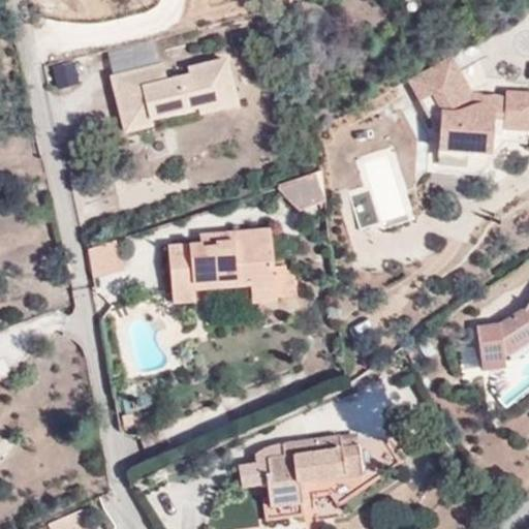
[(112,76),(121,115),(146,109),(148,118),(187,107),(185,100),(194,98),(196,105),(197,112),(235,102),(224,58),(187,68),(189,74),(164,79),(161,64),(112,76)]
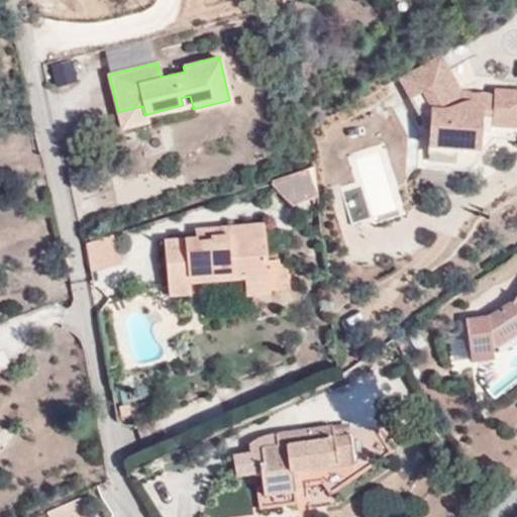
[(454,102),(469,94),(459,93),(440,57),(401,79),(408,93),(424,85),(437,110),(453,107),(454,102)]
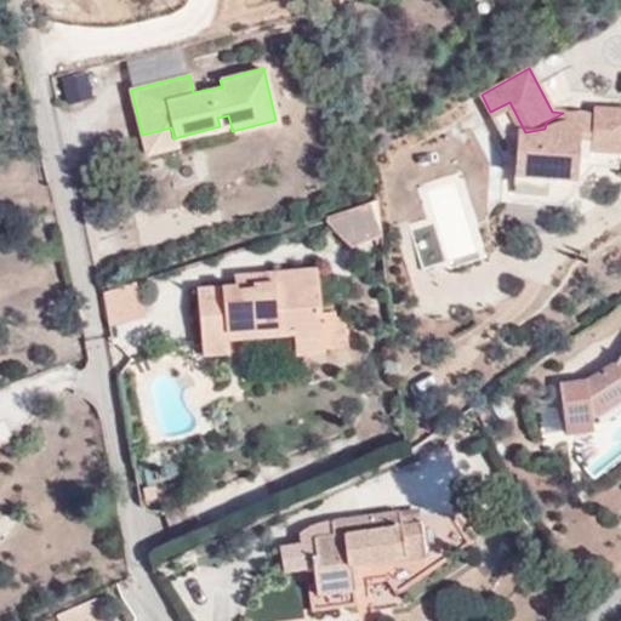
[(84,70),(58,78),(66,104),(91,97),(84,70)]
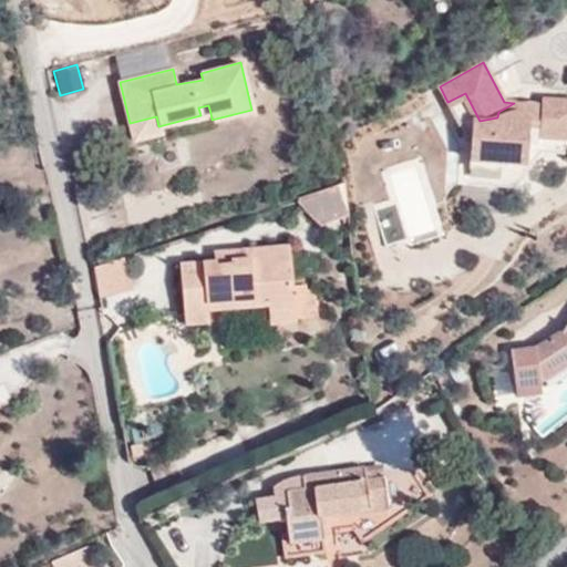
[(523,112),(514,103),(498,112),(497,117),(480,121),(465,93),(447,102),(471,144),(470,161),(526,165),(528,145),(539,145),(539,138),(566,140),(566,101),(542,101),(542,104),(542,113),(523,112)]
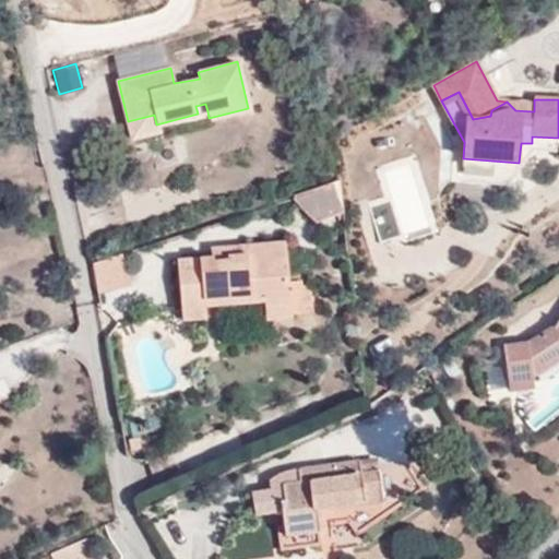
[(516,100),(507,102),(515,110),(534,111),(534,103),(525,102),(516,100)]
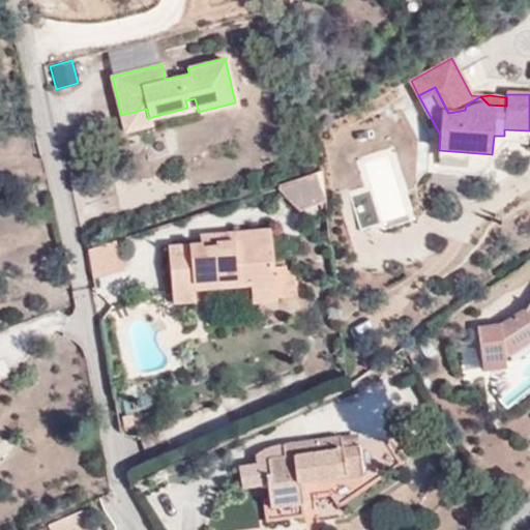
[(187,108),(197,106),(195,98),(185,100),(187,108)]
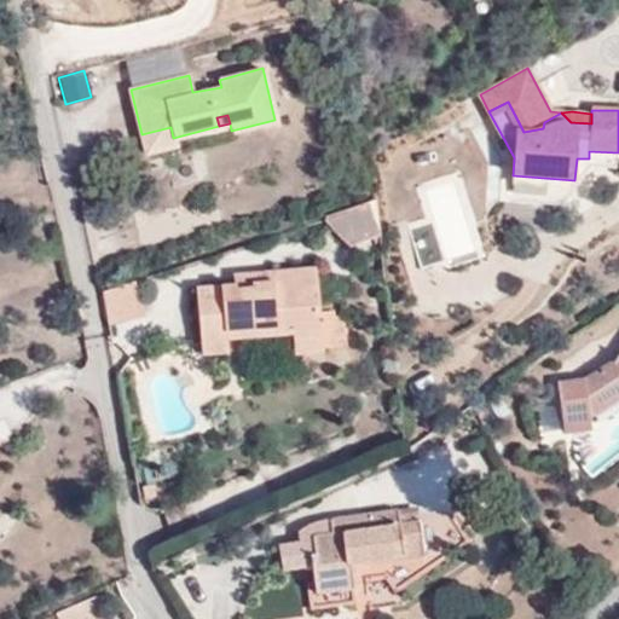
[(171,127),(142,134),(145,152),(174,145),(173,138),(171,127)]
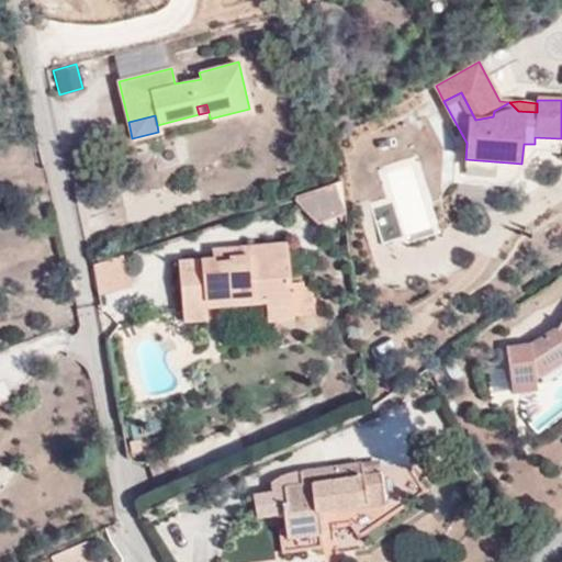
[(396,237),(434,231),(422,156),(384,163),(396,237)]
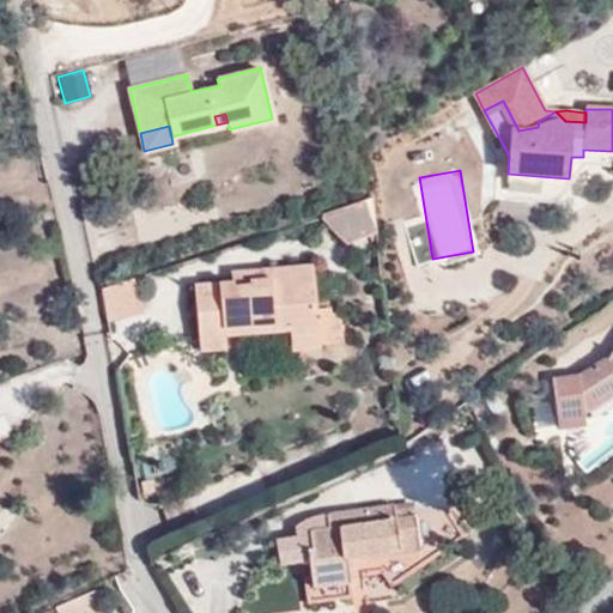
[(345,241),(374,234),(369,196),(320,211),(320,217),(345,241)]
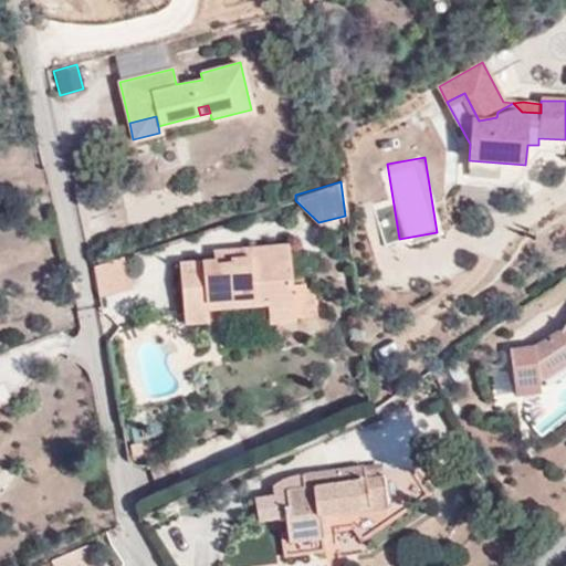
[(376,208),(385,241),(402,237),(395,203),(376,208)]
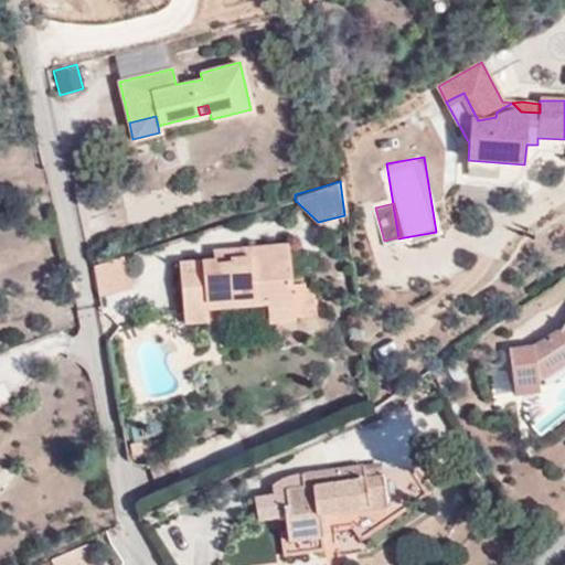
[(266,321),(294,319),(290,284),(286,244),(246,247),(247,255),(249,284),(219,287),(216,259),(211,259),(177,262),(182,320),(204,318),(205,306),(265,301),(266,321)]
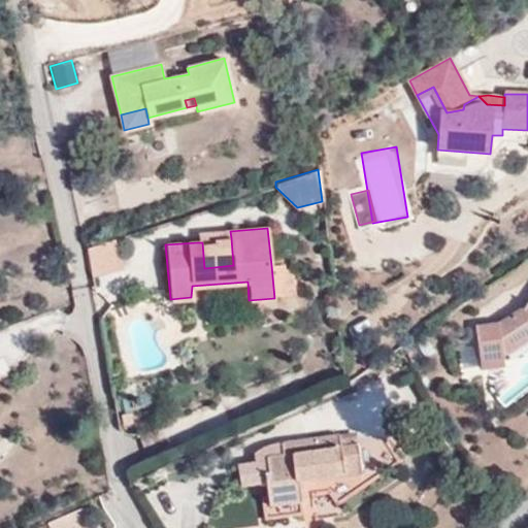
[(197,232),(197,242),(202,242),(215,242),(215,238),(231,238),(230,231),(197,232)]
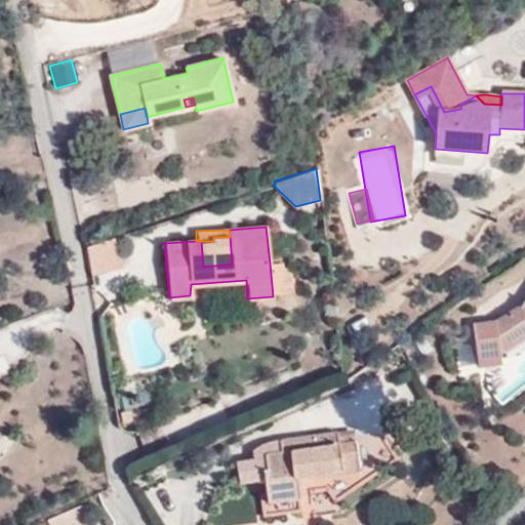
[(213,241),(201,241),(203,267),(232,264),(230,237),(213,237),(213,241)]
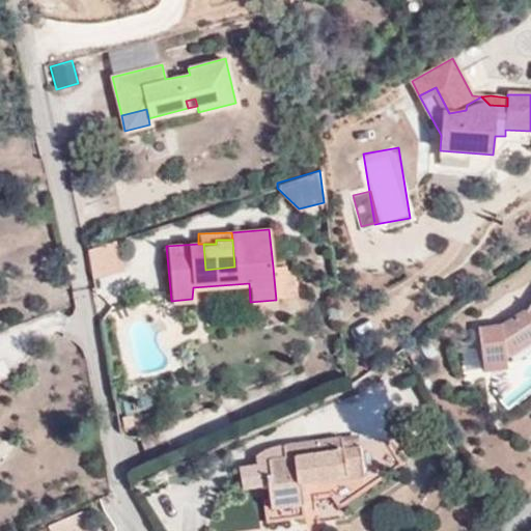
[(126,271),(116,241),(89,249),(94,278),(126,271)]
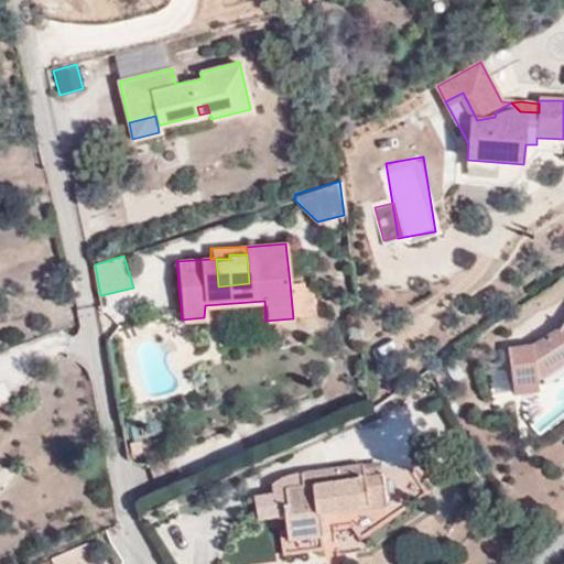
[(290,283),(293,318),(315,316),(312,282),(290,283)]
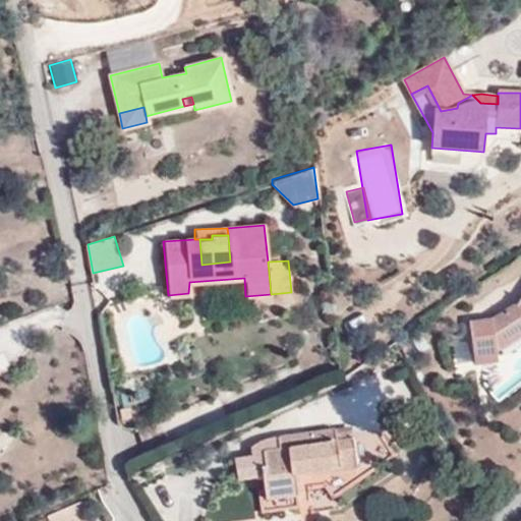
[(473,363),(497,359),(496,347),(520,330),(520,297),(519,300),(491,319),(470,322),(473,363)]
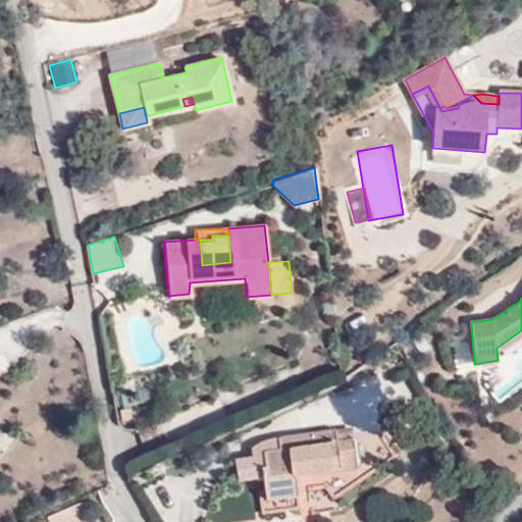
[(336,442),(354,439),(352,429),(335,431),(336,442)]
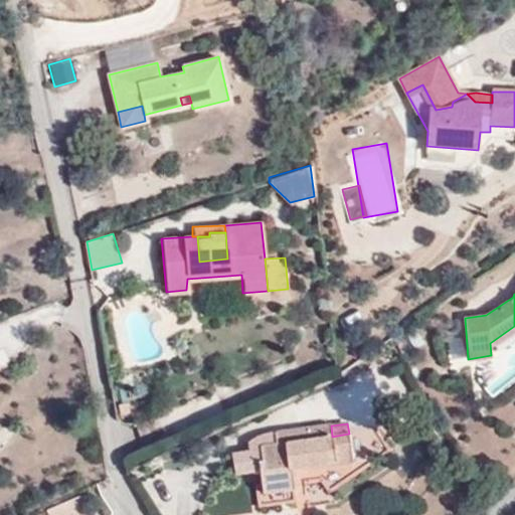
[(261,487),(293,482),(291,468),(291,464),(300,463),(301,467),(301,470),(352,463),(349,434),(332,437),(331,425),(275,433),(266,435),(256,438),(252,440),(250,441),(249,441),(249,443),(248,444),(249,451),(232,453),(234,474),(260,471),(261,487)]
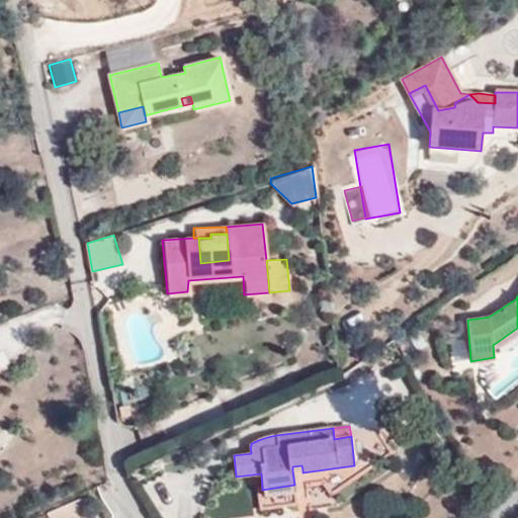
[(264,497),(295,493),(294,485),(262,490),(264,497)]
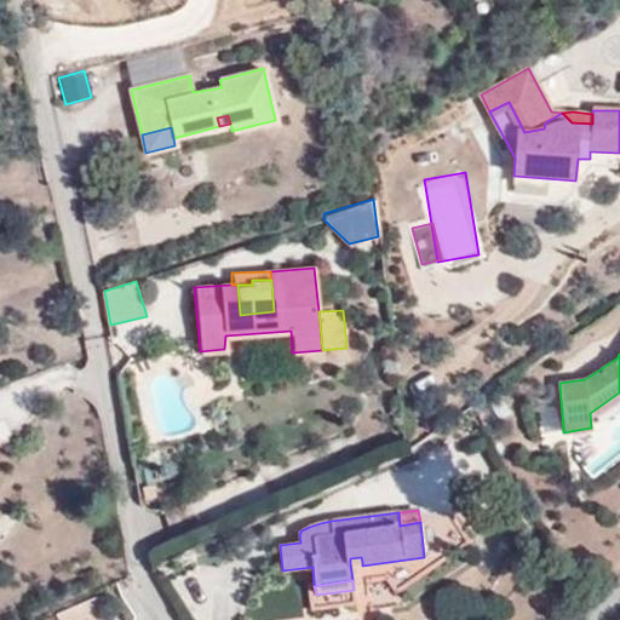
[(92,600),(74,607),(82,619),(103,619),(107,618),(92,600)]
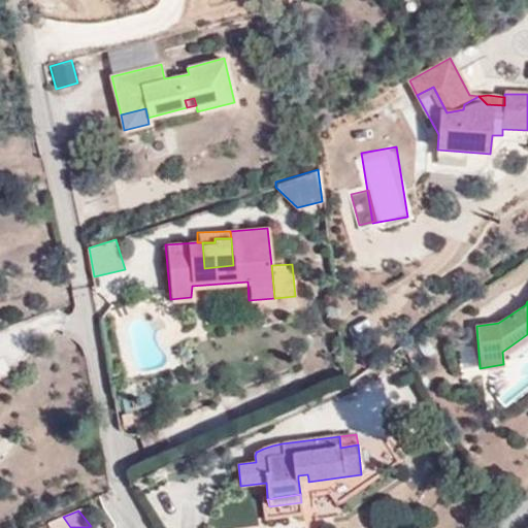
[(70,527),(63,517),(43,525),(43,527),(70,527)]
